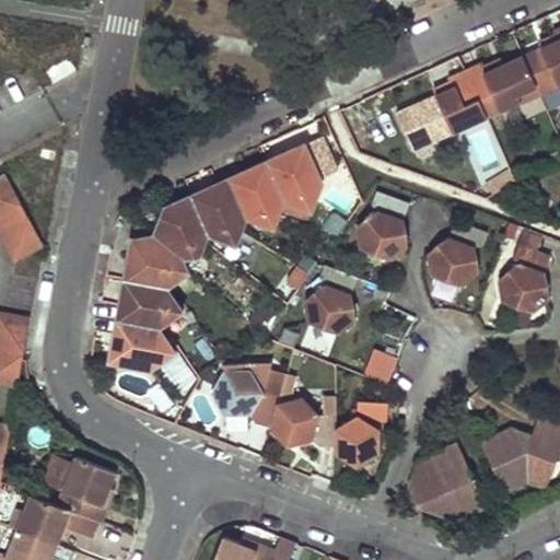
[(541,47),(523,56),(540,95),(559,86),(559,85),(559,84),(559,26),(553,31),(555,34),(557,39),(541,47)]
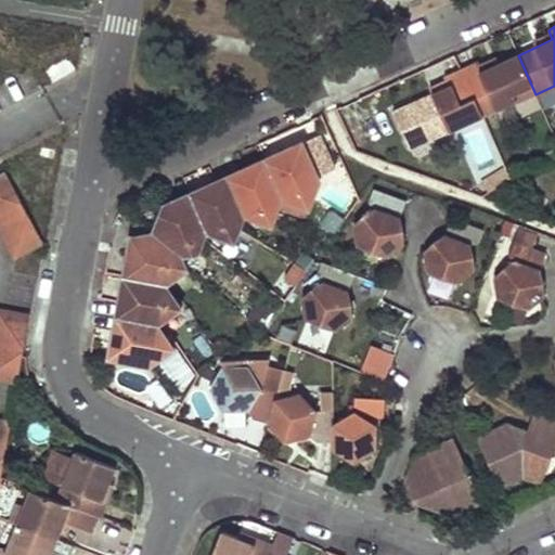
[(550,34),(534,41),(537,47),(552,39),(550,34)]
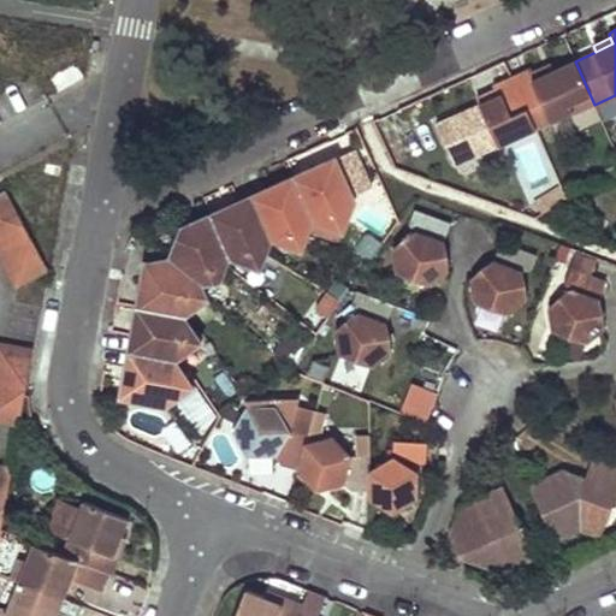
[(532,69),(513,77),(535,130),(573,112),(574,114),(594,105),(575,61),(554,71),(537,80),(533,72),(532,69)]
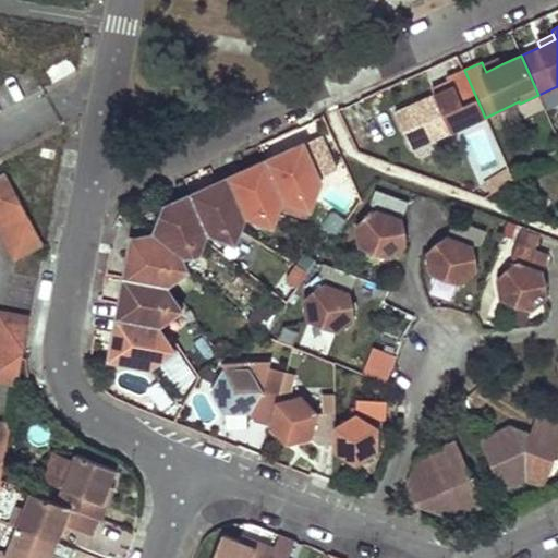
[(499,58),(483,65),(486,72),(501,64),(499,58)]
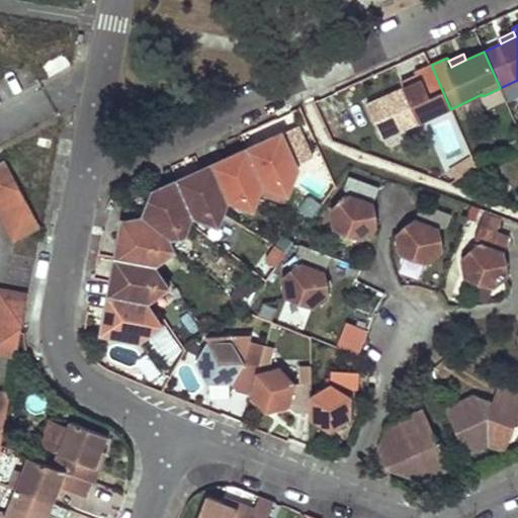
[(385,95),(402,131),(450,109),(431,65),(415,73),(416,76),(419,81),(404,87),(385,95)]
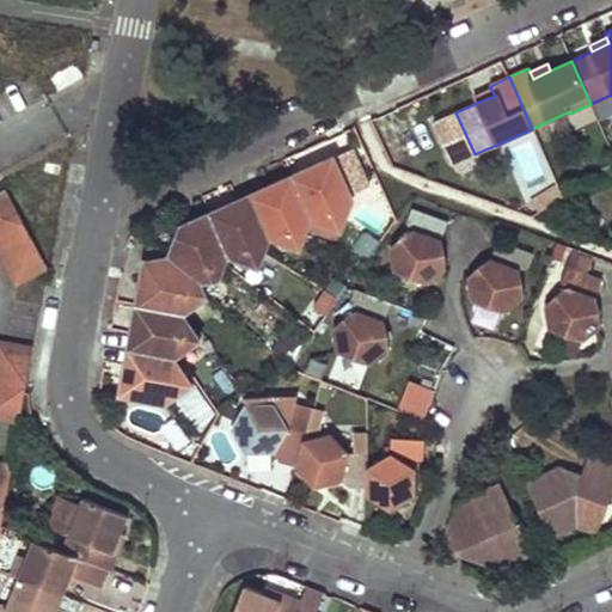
[(491,90),(475,97),(477,103),(495,96),(491,90)]
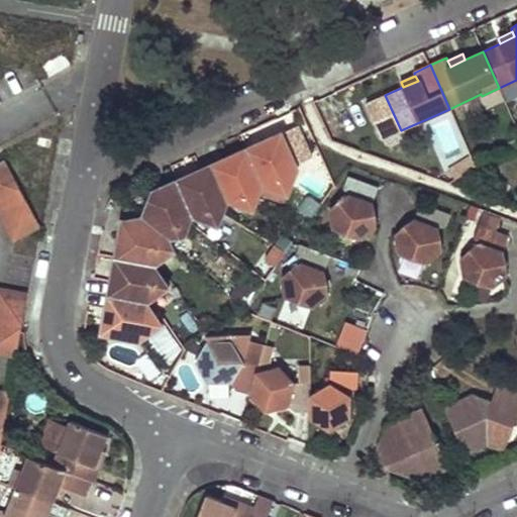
[(271,138),(246,148),(263,184),(288,194),(298,170),(282,133),(271,138)]
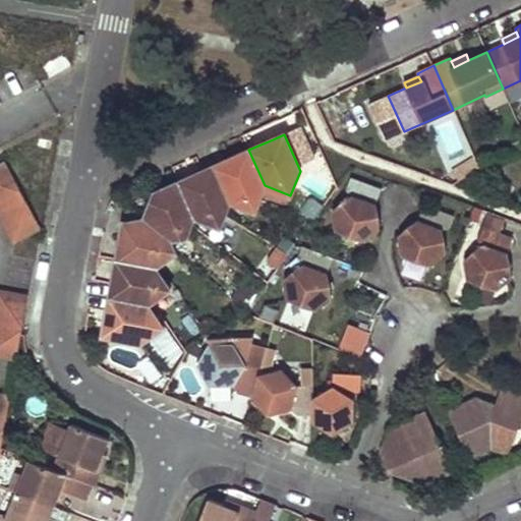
[(248,150),(214,166),(229,201),(255,212),(265,185),(248,150)]
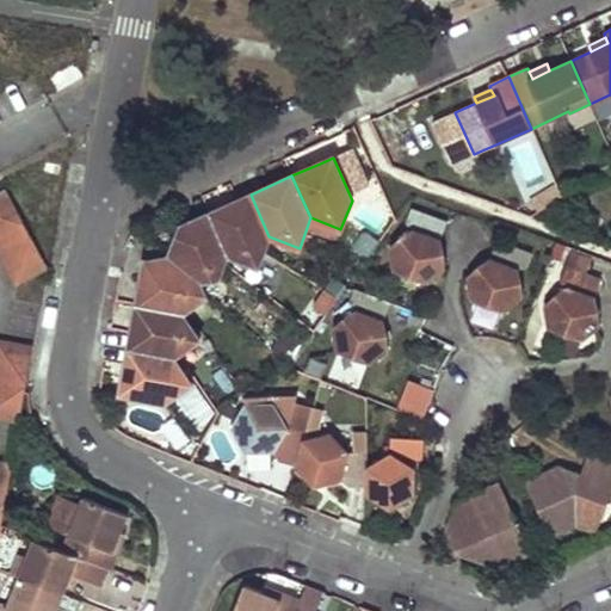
[(0,254),(17,287),(48,269),(5,190),(0,192),(0,254)]
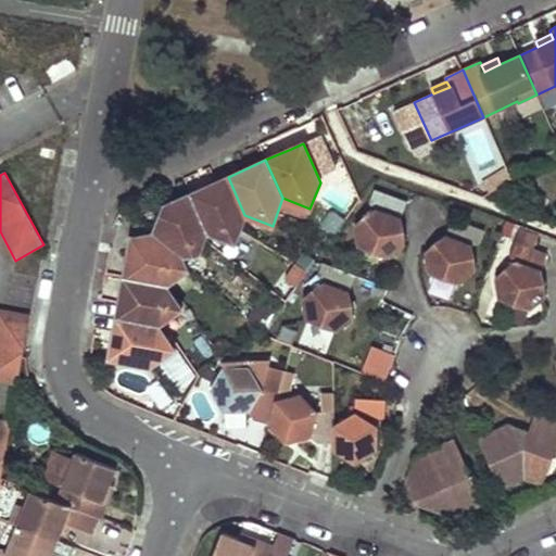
[(240,229),(244,215),(228,177),(190,194),(206,232),(236,242),(240,229)]
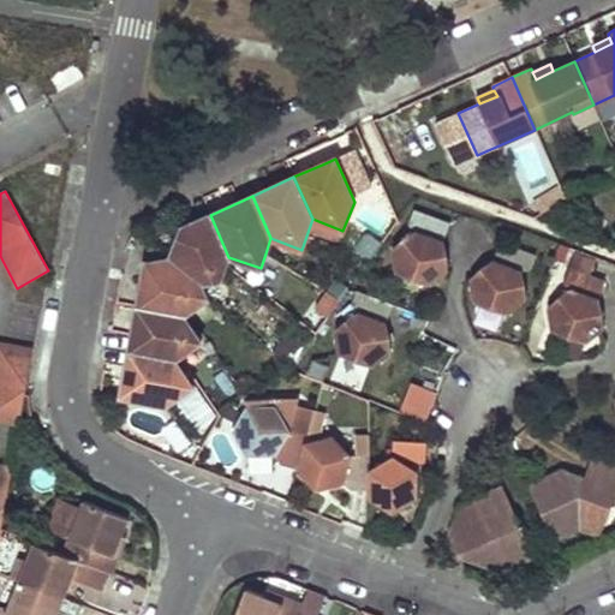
[(443,240),(449,222),(415,209),(410,224),(415,231),(393,249),(395,272),(430,285),(448,269),(443,240)]
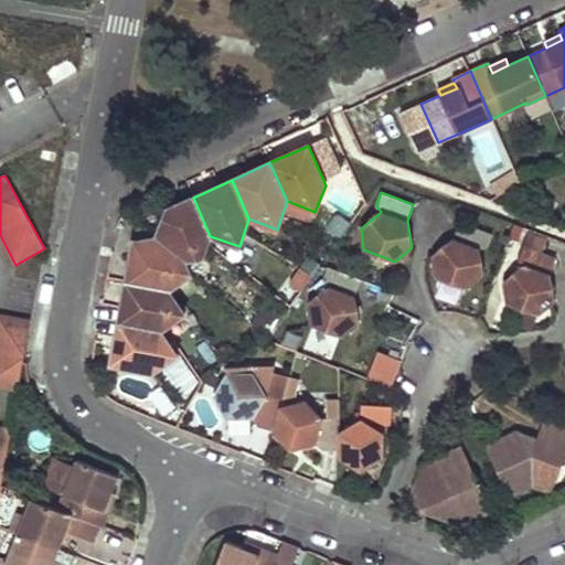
[(162,222),(156,237),(184,259),(202,258),(210,236),(193,198),(167,209),(162,221),(162,222)]
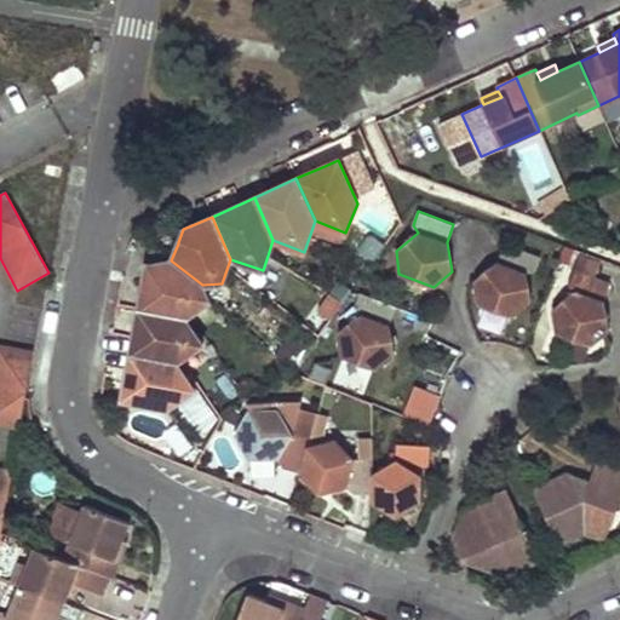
[(540,257),(504,244),(497,260),(474,280),(478,304),(514,316),(530,302),(526,274),(535,271),(540,257)]
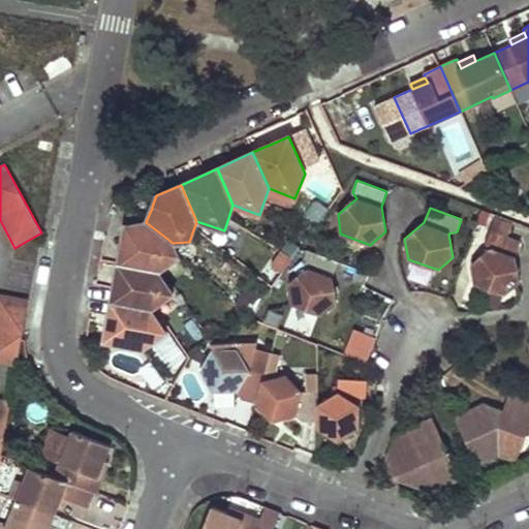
[(125,225),(118,263),(157,271),(179,256),(173,243),(146,222),(128,225),(125,225)]
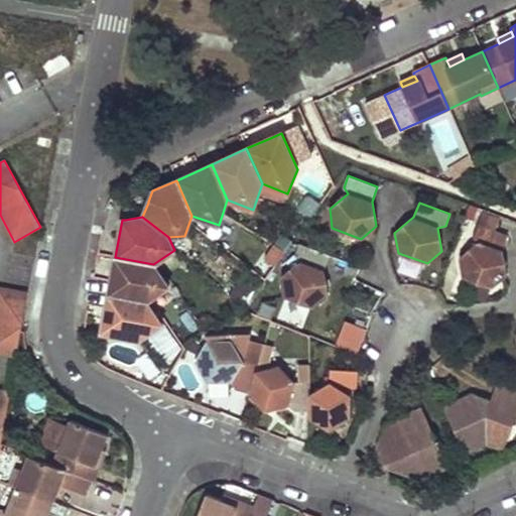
[(502,251),(508,236),(478,225),(474,237),(478,243),(460,258),(463,277),(491,287),(506,275),(502,251)]
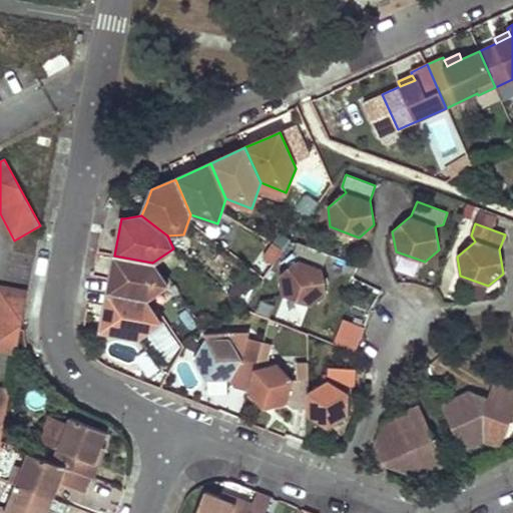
[(322,269),(328,253),(298,242),(294,254),(299,261),(280,276),(283,295),(311,306),(326,294),(322,269)]
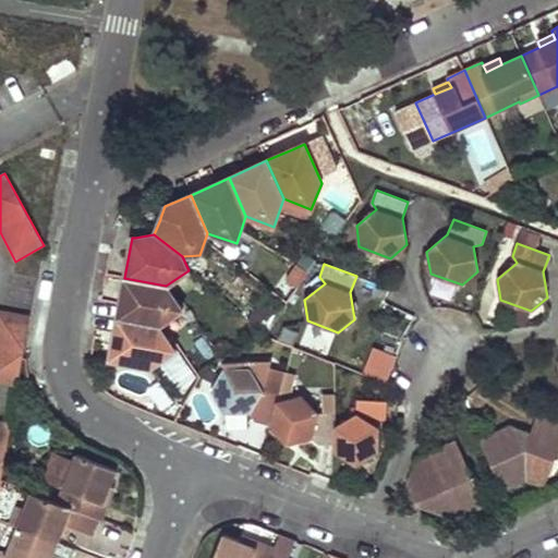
[(124,278),(117,318),(158,326),(182,310),(166,286),(124,278)]
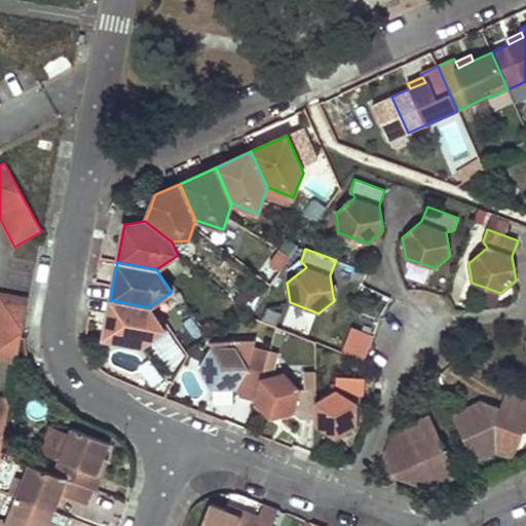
[(235,288),(240,302),(260,295),(256,282),(235,288)]
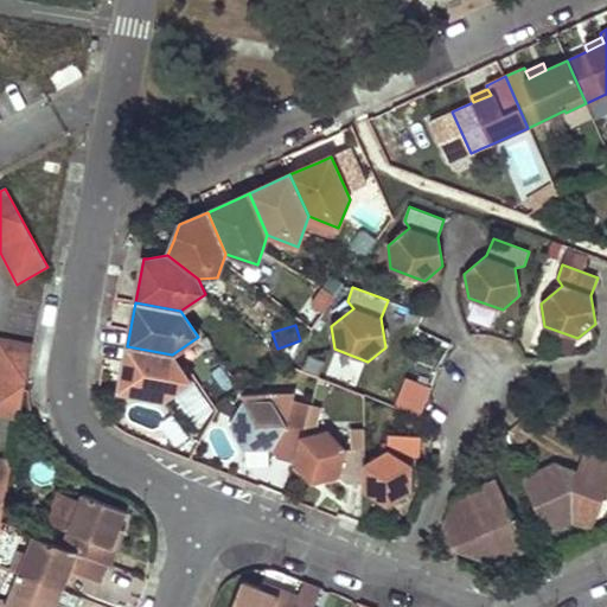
[(0,338),(0,416),(19,420),(32,344),(0,338)]
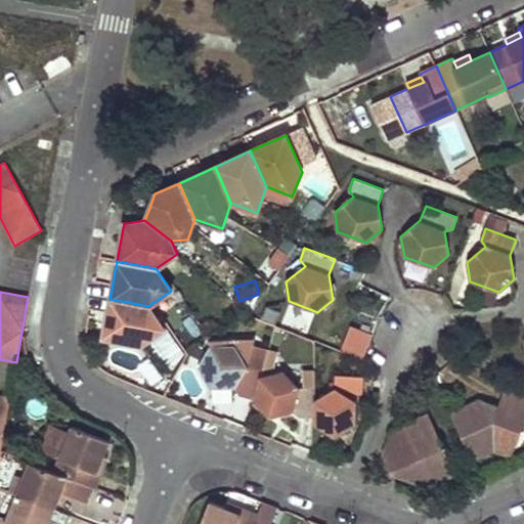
[(164,330),(148,306),(110,299),(102,338),(141,346),(155,340),(164,330)]
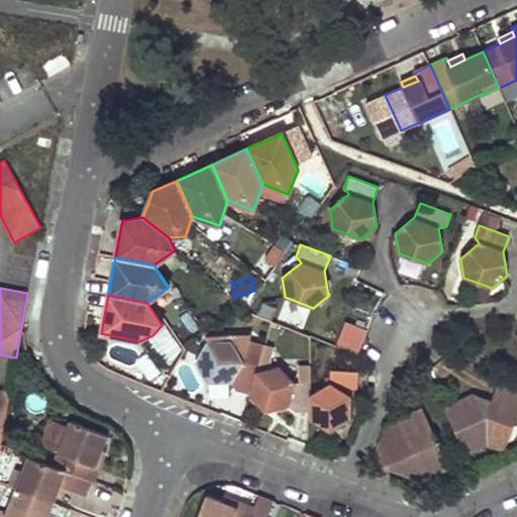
[(236,390),(249,393),(255,372),(257,366),(264,343),(249,339),(251,332),(208,335),(208,342),(196,363),(207,383),(230,383),(236,390)]
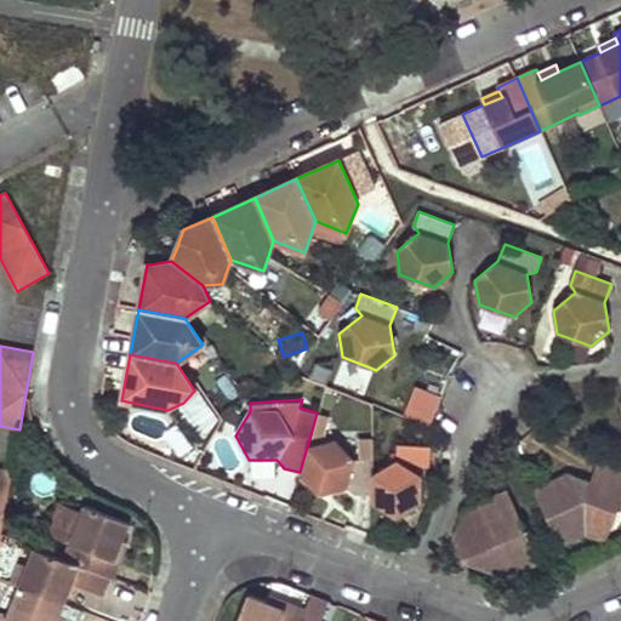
[(336,439),(307,446),(300,472),(320,493),(347,486),(355,494),(371,495),(371,476),(371,461),(355,461),(336,439)]
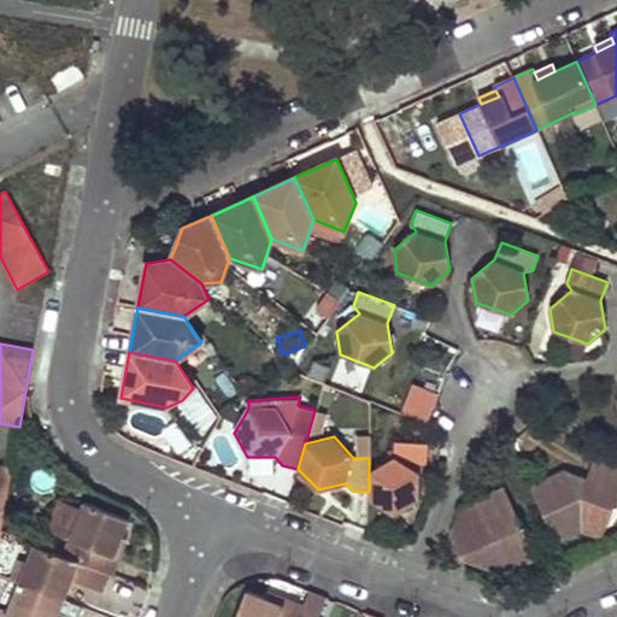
[(369,492),(369,498),(383,507),(394,513),(418,500),(418,472),(425,463),(428,444),(395,442),(394,458),(369,472),(369,492)]
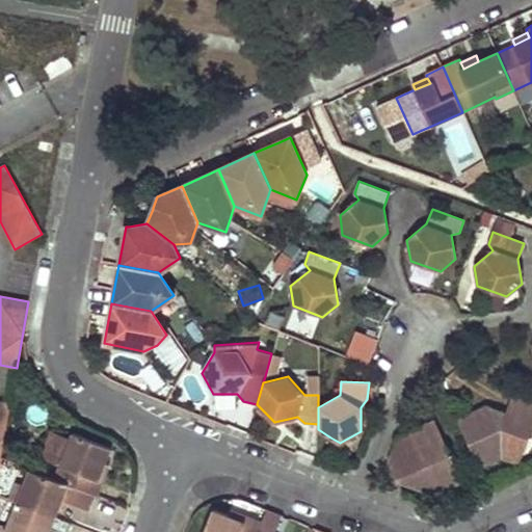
[(457,420),(479,467),(502,457),(520,463),(531,430),(531,404),(511,397),(504,416),(499,418),(495,410),(486,407),(457,420)]
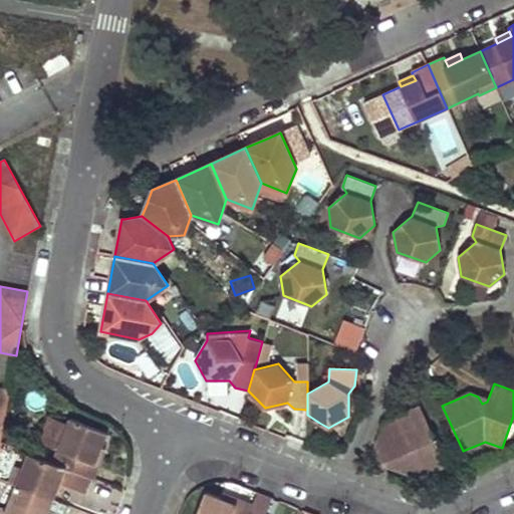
[(0,388),(0,443),(9,396),(10,391),(0,388)]
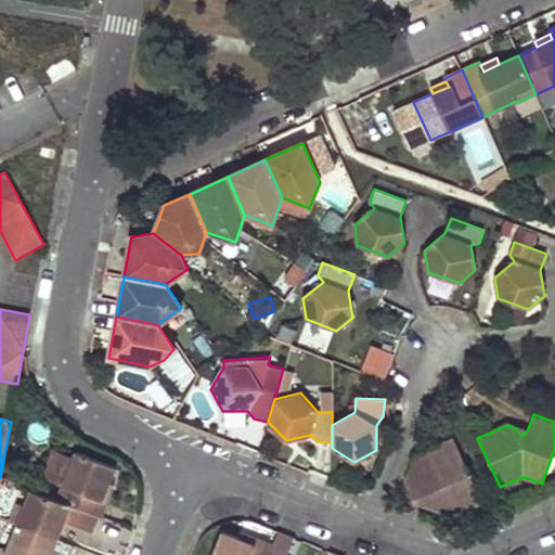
[(436,444),(436,447),(412,457),(403,480),(413,502),(416,500),(452,513),(453,517),(483,503),(453,437),(436,444)]
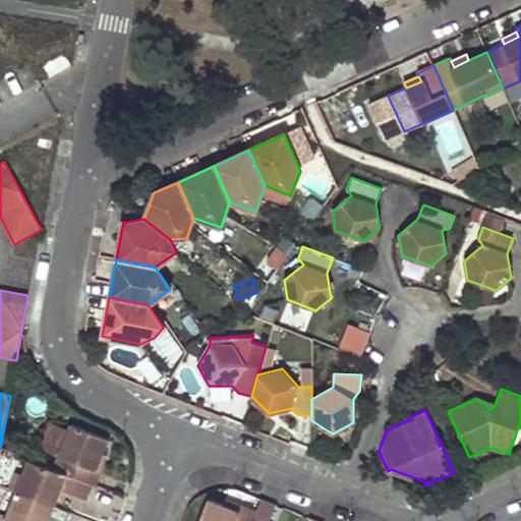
[(95,487),(101,472),(97,470),(103,455),(109,440),(106,439),(70,424),(53,470),(93,485),(95,487)]
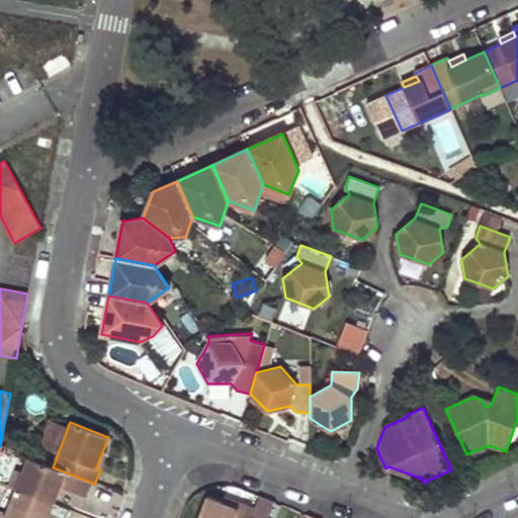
[(102,452),(96,467),(100,469),(106,454),(102,452)]
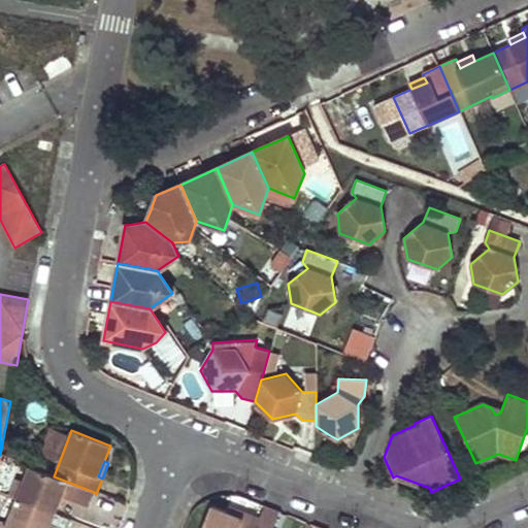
[(29,466),(15,499),(55,514),(62,497),(88,507),(94,492),(54,476),(29,466)]
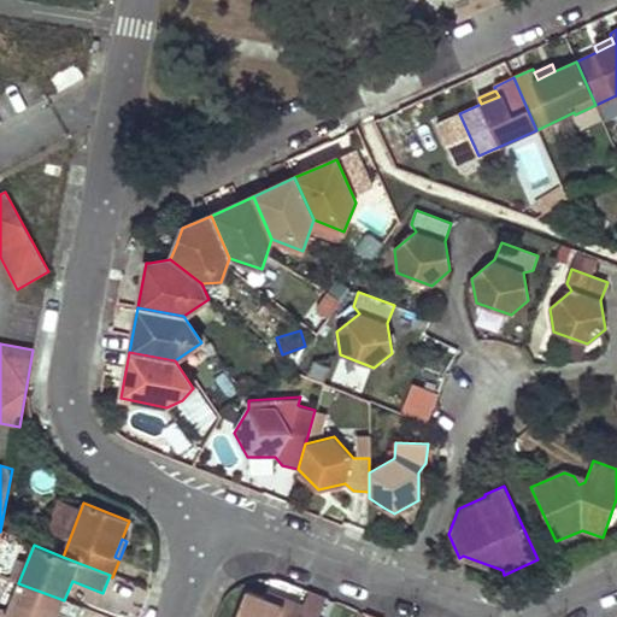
[(57,616),(64,600),(18,583),(5,616),(57,616)]
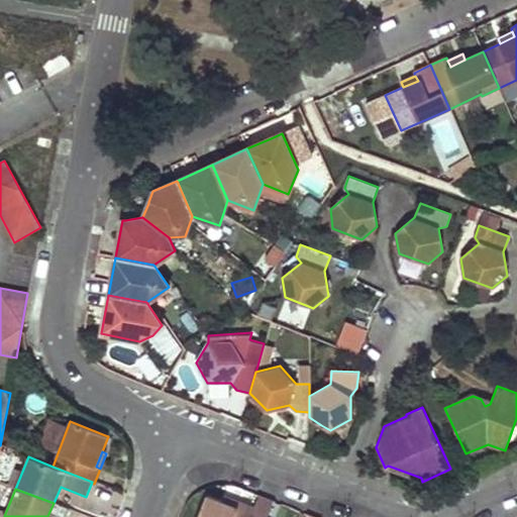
[(249,516),(254,507),(239,501),(237,507),(222,501),(207,495),(197,516),(249,516)]
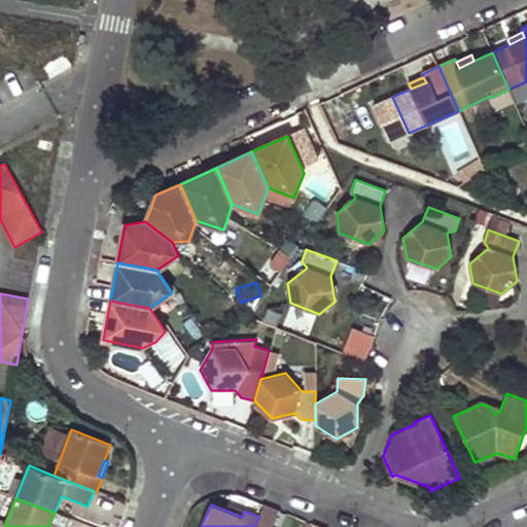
[(244,511),(229,504),(226,511),(242,517),(244,511)]
